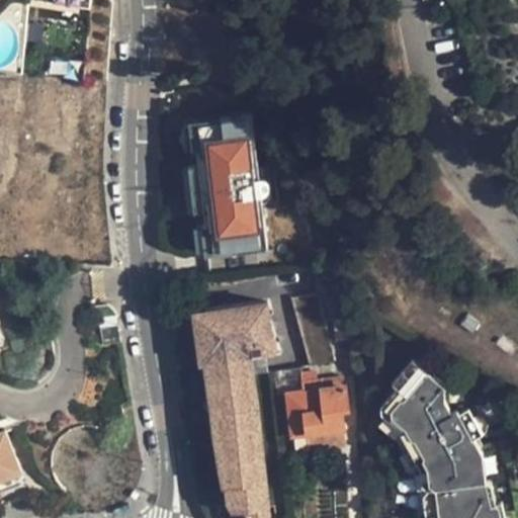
[(24,0),(24,9),(86,14),(87,0),(24,0)]
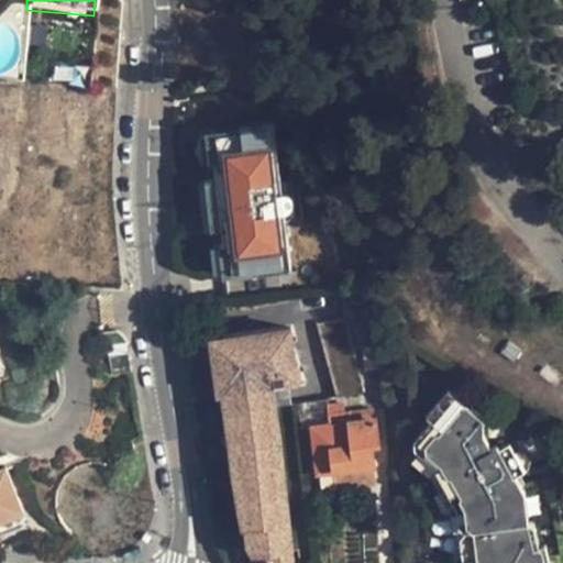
[(113,0),(100,0),(99,17),(111,19),(113,0)]
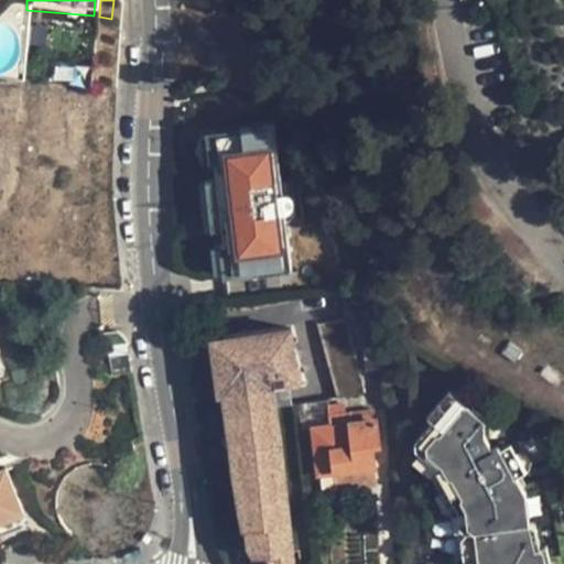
[(206,138),(223,281),(292,273),(275,130),(206,138)]
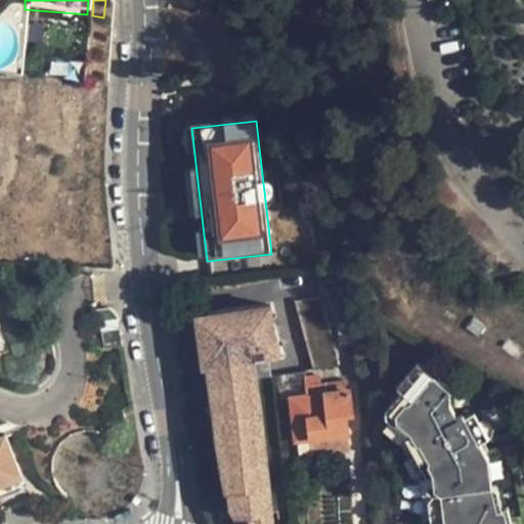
[(308,262),(298,221),(286,224),(296,265),(308,262)]
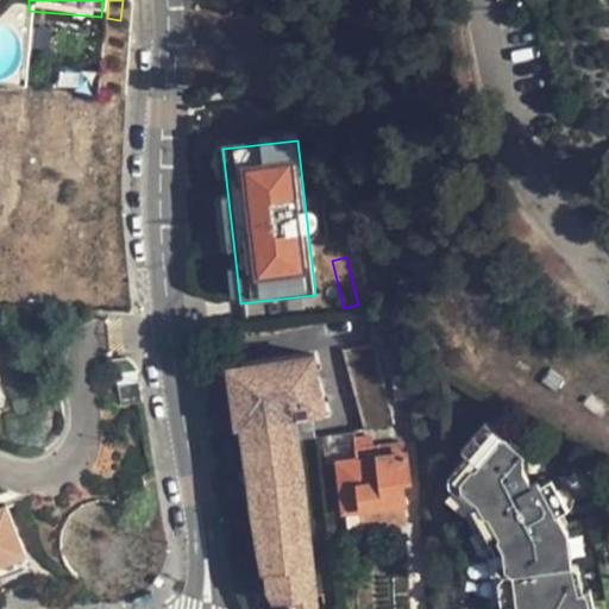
[(341,355),(362,432),(391,427),(372,350),(341,355)]
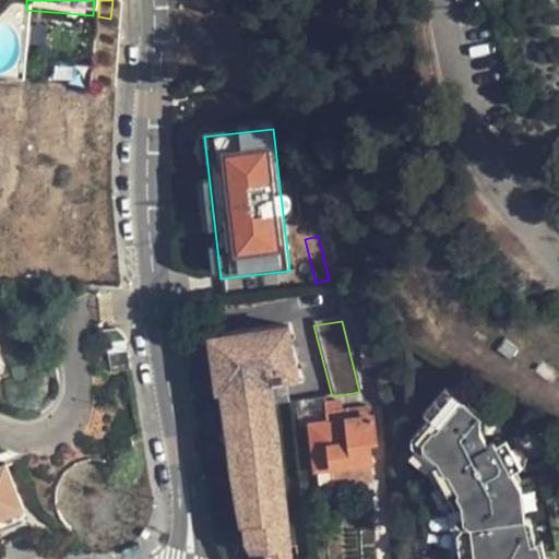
[(290,558),(283,477),(274,385),(285,384),(285,381),(299,380),(298,364),(294,364),(289,329),(210,340),(224,449),(227,449),(236,528),(242,527),(246,546),(248,554),(262,551),(262,558),(290,558)]
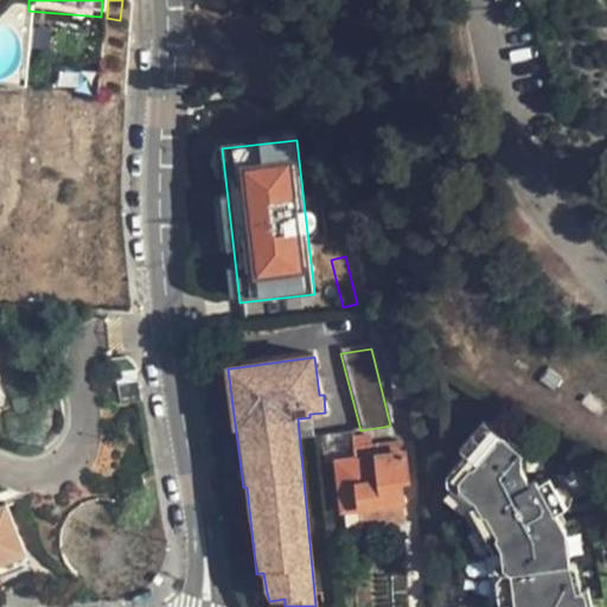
[(517,449),(478,420),(457,447),(462,452),(451,466),(464,475),(455,485),(475,499),(470,503),(485,529),(487,528),(498,545),(504,606),(589,606),(585,586),(572,588),(566,562),(563,532),(550,511),(558,506),(542,477),(526,485),(517,465),(517,449)]
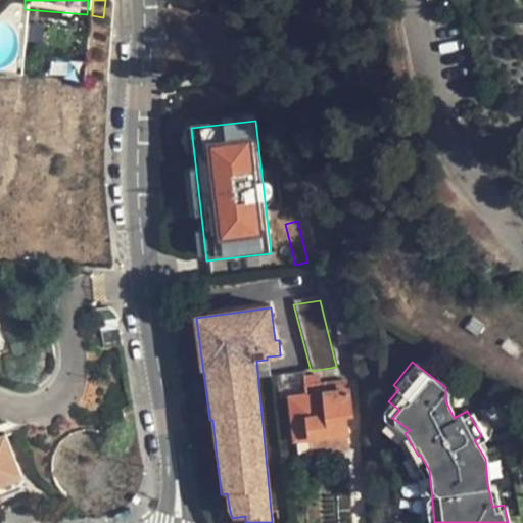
[(308,379),(306,371),(278,375),(280,398),(290,397),(315,394),(346,389),(346,379),(316,384),(315,379),(308,379)]
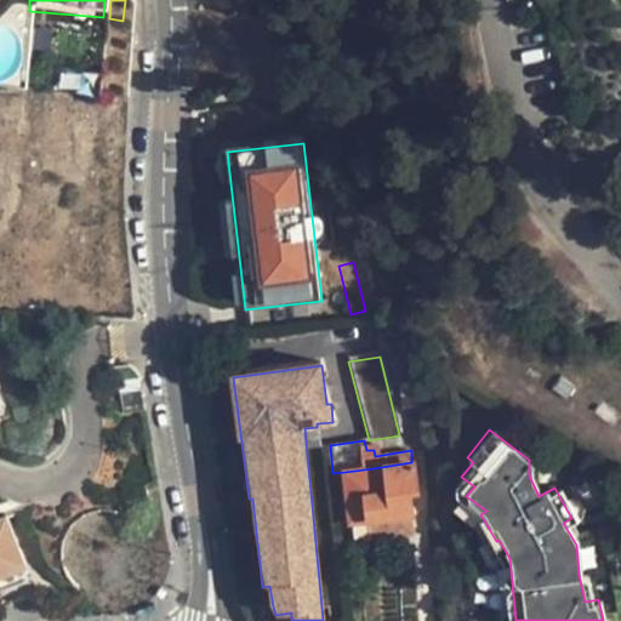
[(411,462),(374,468),(379,497),(410,494),(416,493),(411,462)]
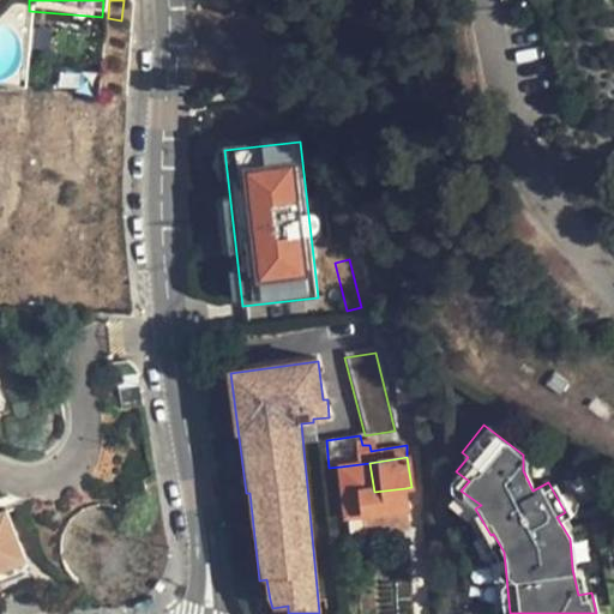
[(357,513),(367,512),(407,507),(405,488),(374,492),(369,463),(341,467),(343,491),(345,515),(357,513)]
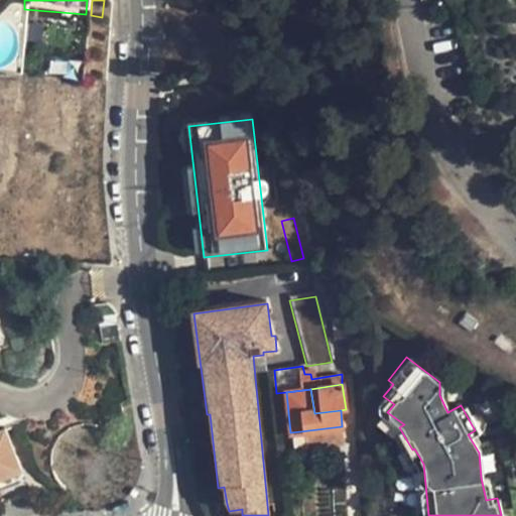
[(286,392),(276,393),(278,413),(288,412),(286,392)]
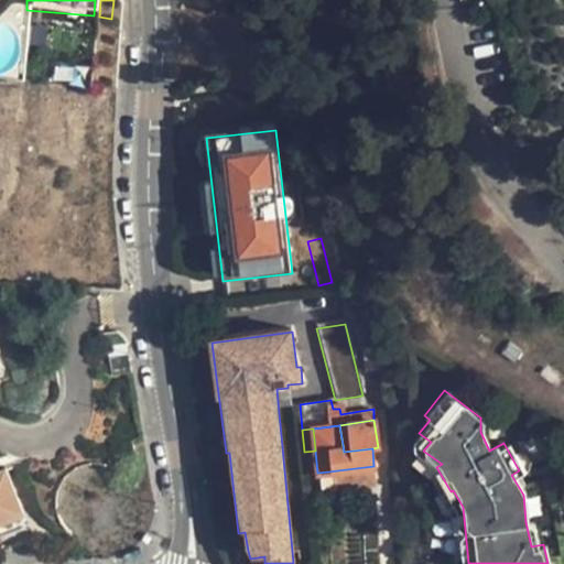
[(332,496),(328,472),(317,473),(315,451),(304,452),(310,499),(332,496)]
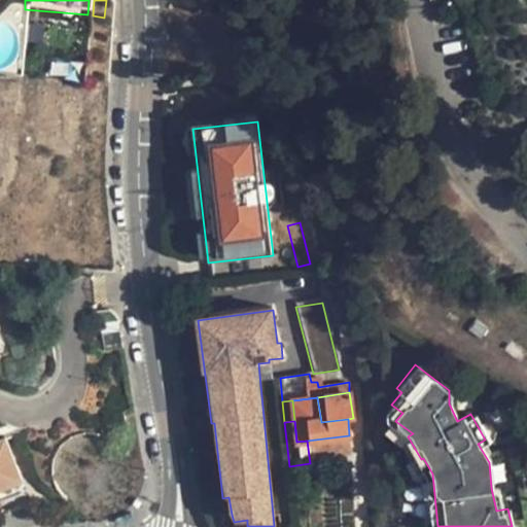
[(0,483),(21,475),(4,434),(0,435),(0,483)]
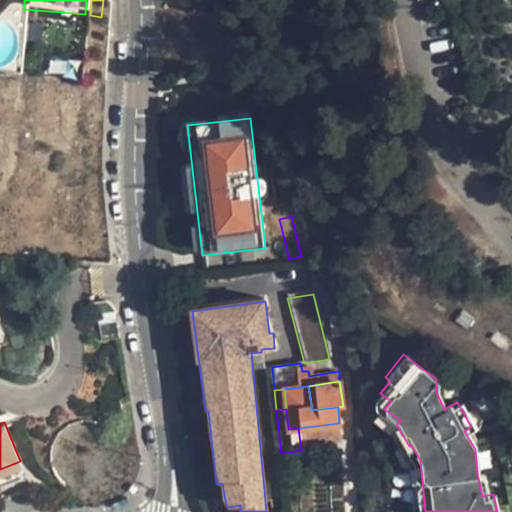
[(340,435),(339,423),(306,427),(307,442),(328,439),(328,437),(340,435)]
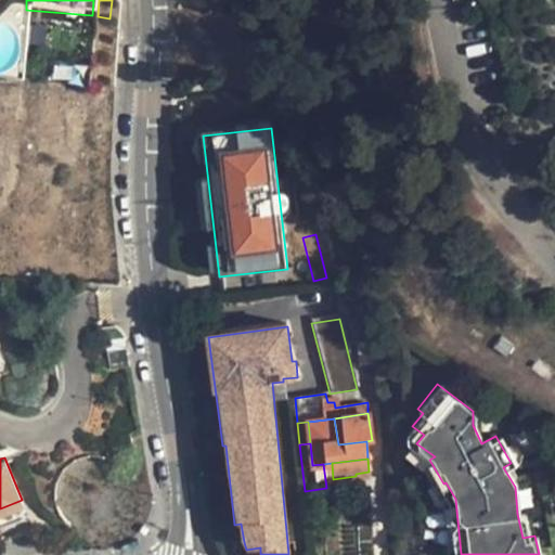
[(22,500),(0,508),(0,521),(26,512),(26,511),(22,500)]
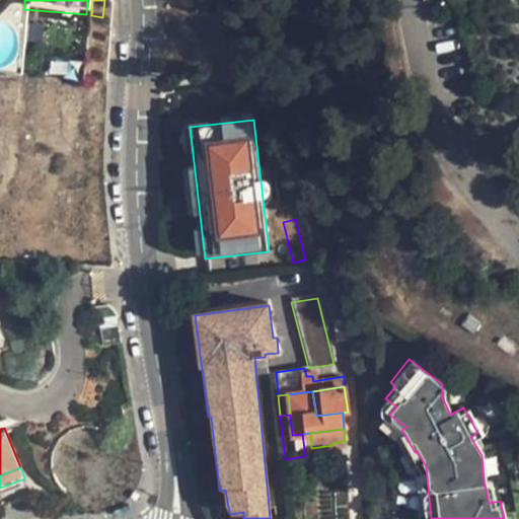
[(0,500),(2,504),(29,492),(24,478),(0,488),(0,500)]
